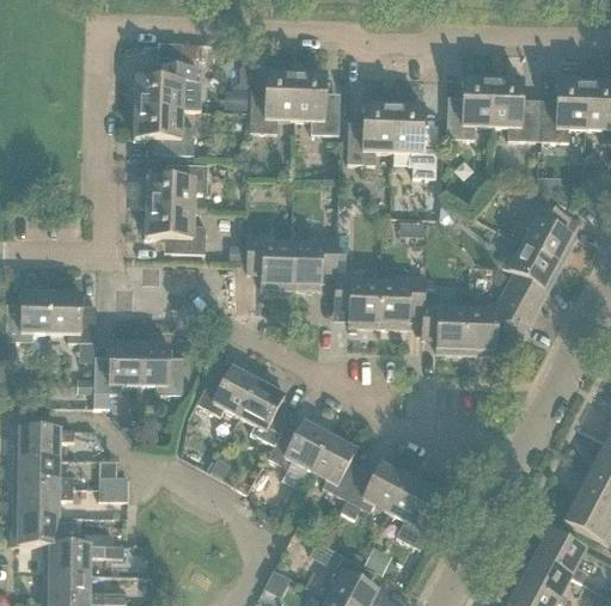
[(182,44),(159,43),(159,57),(182,59),(182,44)]
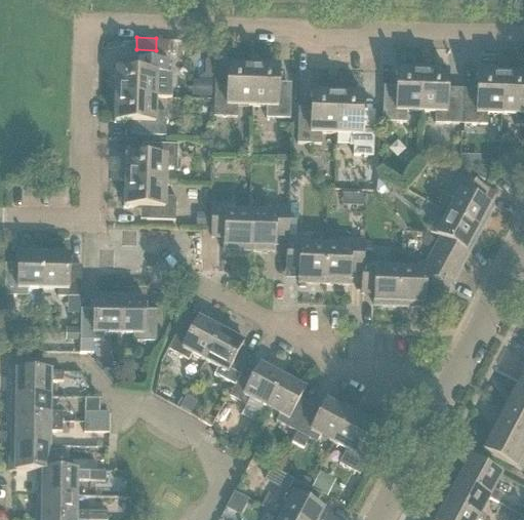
[(117,91),(156,93),(157,80),(168,80),(169,56),(139,55),(139,68),(117,68),(117,91)]
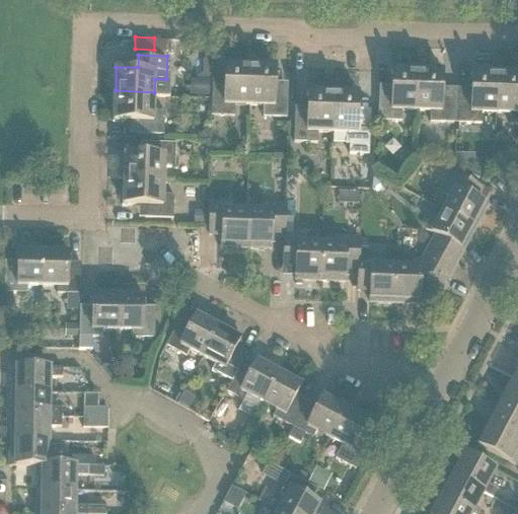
[(249,101),(250,62),(226,61),(225,83),(213,82),(212,112),(235,112),(235,101),(249,101)]
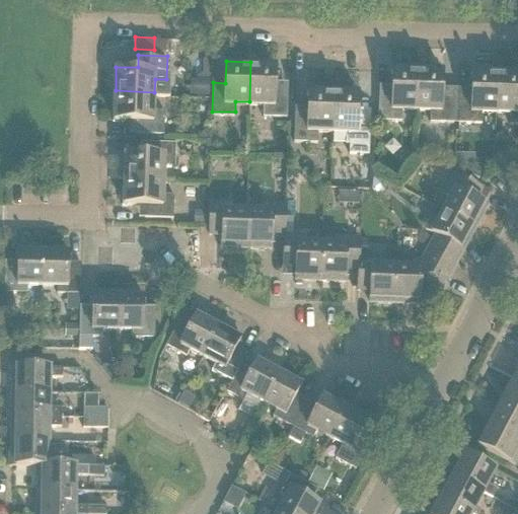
[(250,62),(249,101),(264,102),(264,113),(287,114),(288,85),(276,84),(276,63),(250,62)]
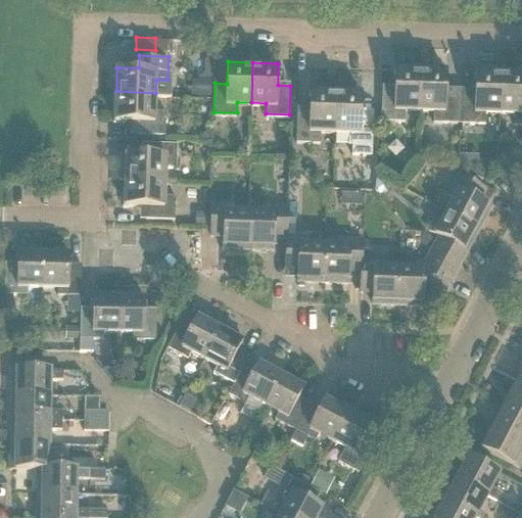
[(420,107),(421,68),(396,67),(395,89),(382,89),(381,118),(406,119),(406,107),(420,107)]
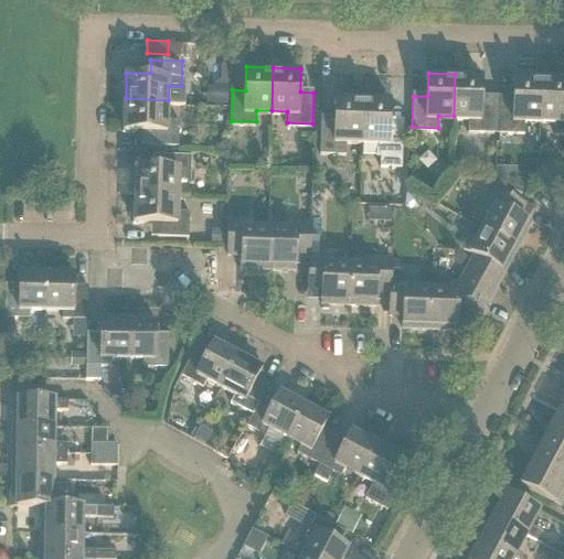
[(455,74),(454,116),(469,117),(469,129),(495,129),(496,98),(481,98),(482,74),(455,74)]
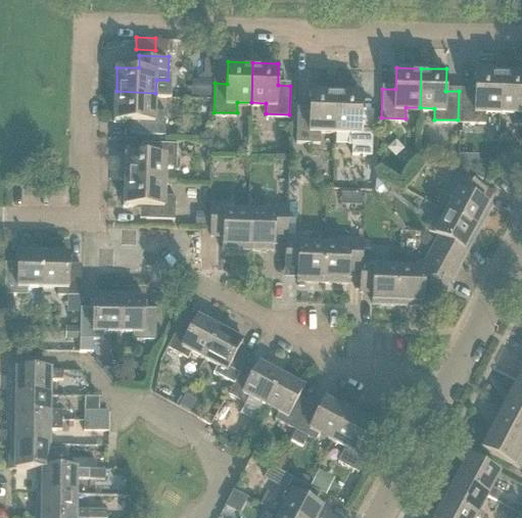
[(500,110),(502,71),(476,69),(476,92),(463,91),(462,121),(485,121),(486,109),(500,110)]
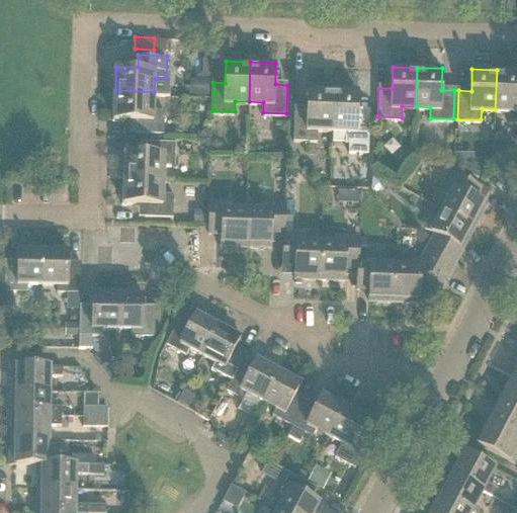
[(516,70),(497,70),(495,109),(509,109),(509,120),(516,120),(516,70)]
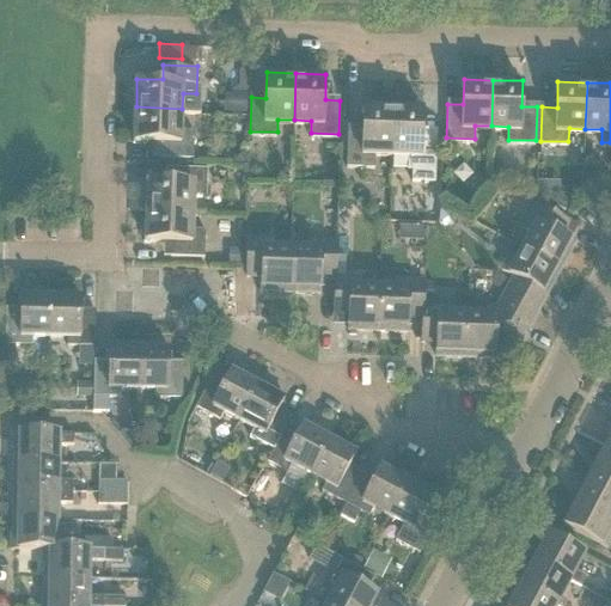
[(225,108),(246,108),(248,89),(225,89),(225,108)]
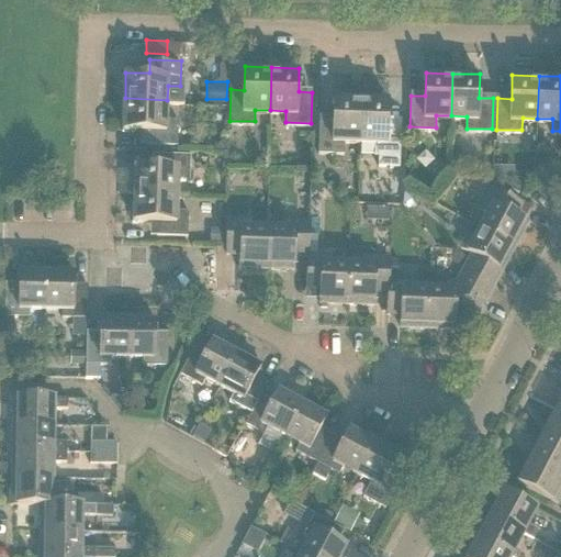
[(360,140),(361,97),(334,96),(334,119),(320,119),(318,149),(345,151),(345,138),(360,140)]
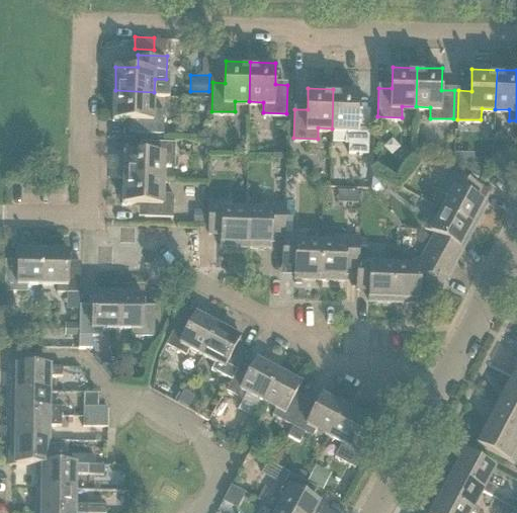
[(333,89),(332,129),(346,129),(345,140),(349,140),(349,149),(368,150),(369,141),(370,111),(357,111),(358,90),(333,89)]
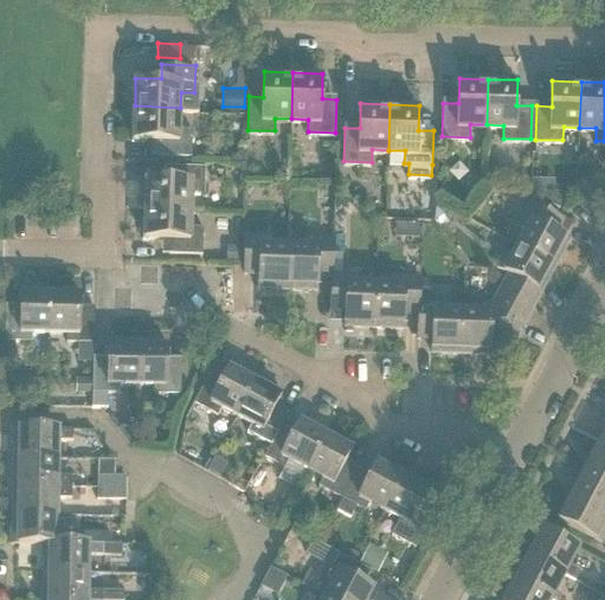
[(180,126),(180,108),(135,105),(134,136),(159,137),(159,152),(192,153),(193,126),(180,126)]
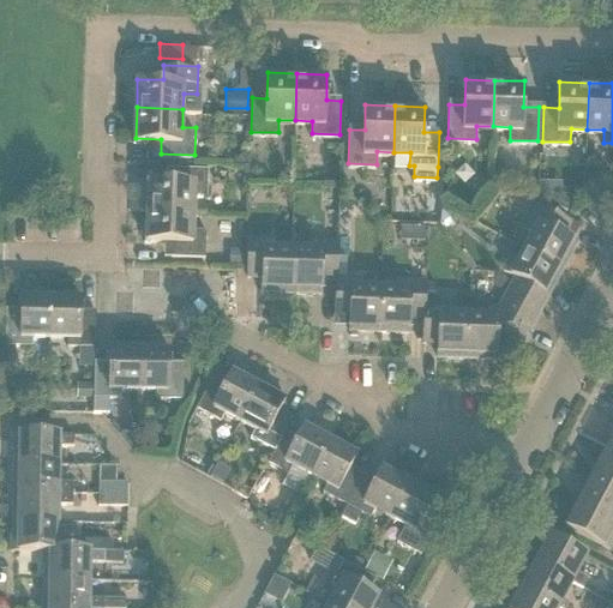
[(235,151),(235,160),(248,160),(248,146),(239,146),(235,151)]
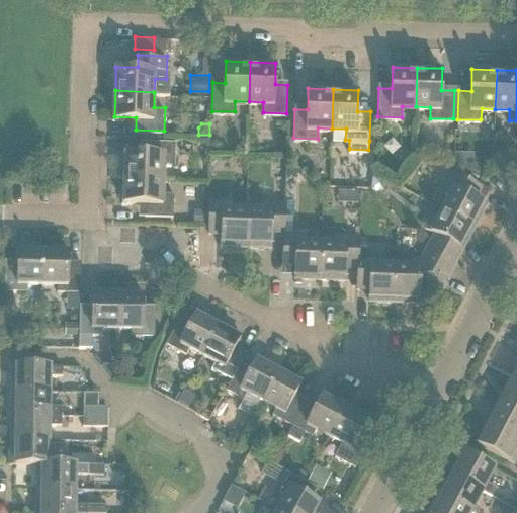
[(124,175),(164,176),(164,162),(175,163),(176,139),(148,139),(147,151),(125,150),(124,175)]
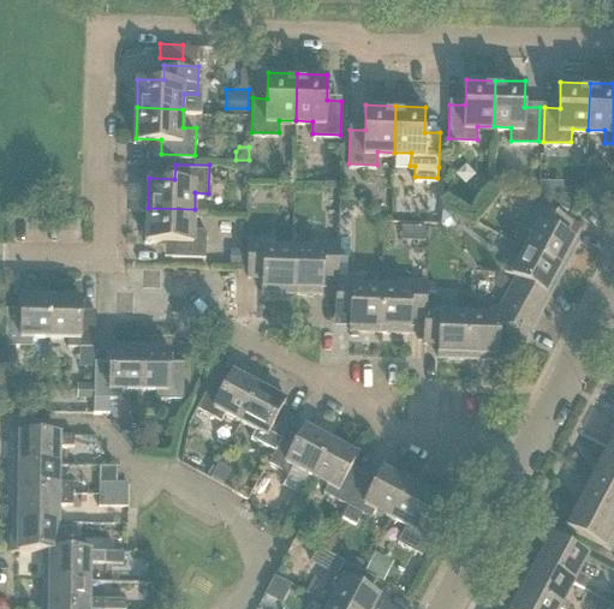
[(565,193),(559,202),(568,207),(573,198),(565,193)]
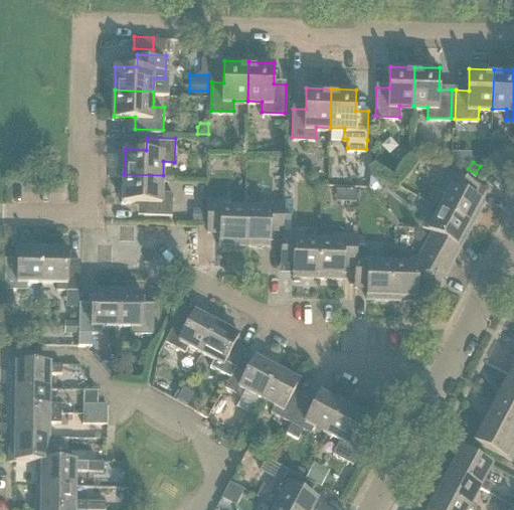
[(441,205),(473,222),(484,200),(474,194),(480,183),(452,169),(441,189),(448,192),(441,205)]
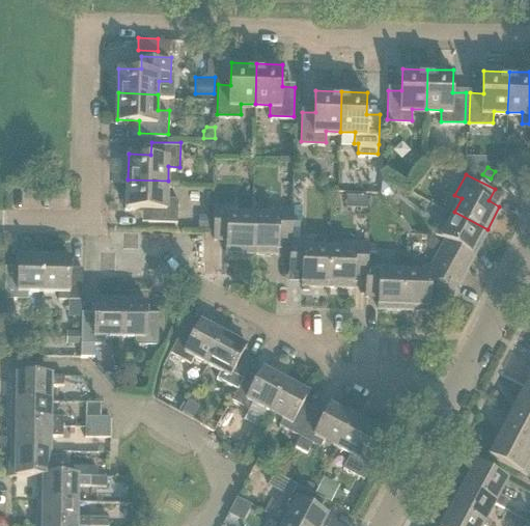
[(167,195),(168,181),(128,180),(127,205),(149,206),(148,219),(177,220),(178,196),(167,195)]
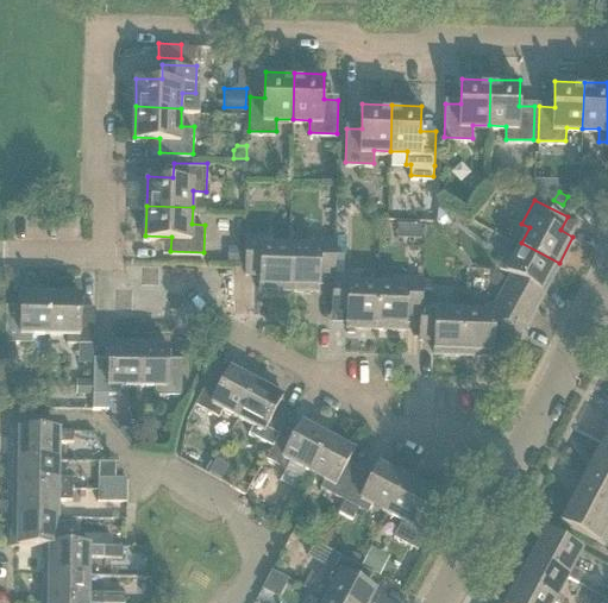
[(290,287),(290,244),(274,243),(274,234),(248,233),(246,271),(261,271),(261,286),(290,287)]
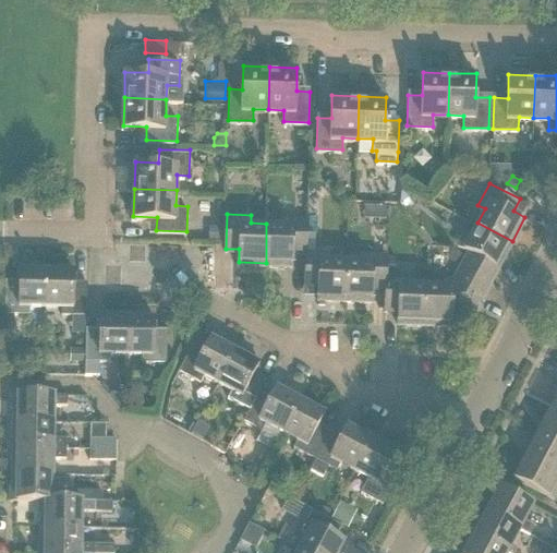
[(306,250),(307,217),(282,216),(282,224),(266,224),(266,263),(292,263),(293,250),(306,251),(306,250)]
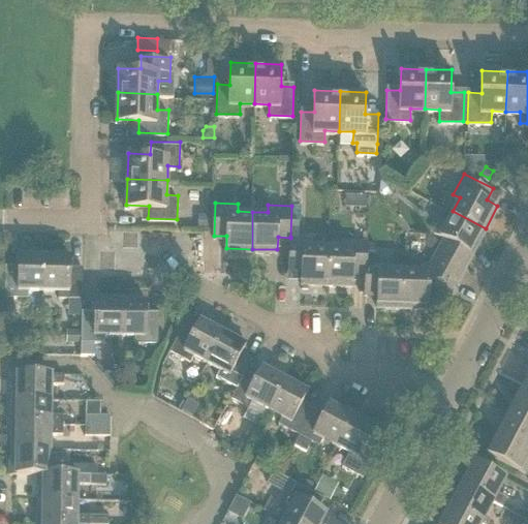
[(199,211),(199,224),(212,224),(212,211),(199,211)]
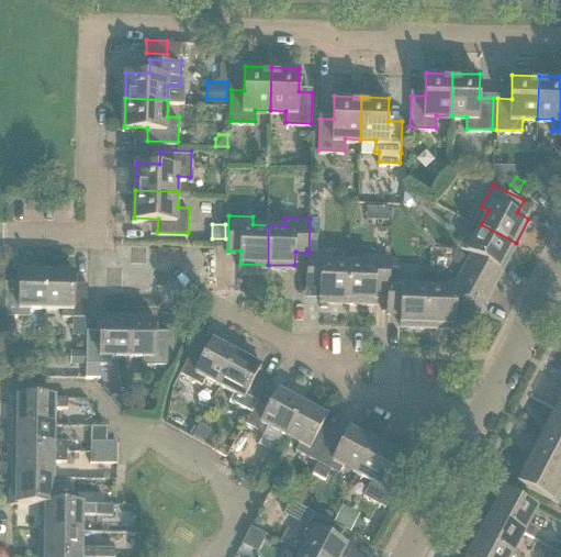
[(494,283),(516,243),(481,224),(473,238),(467,234),(461,244),(472,251),(463,267),(494,283)]
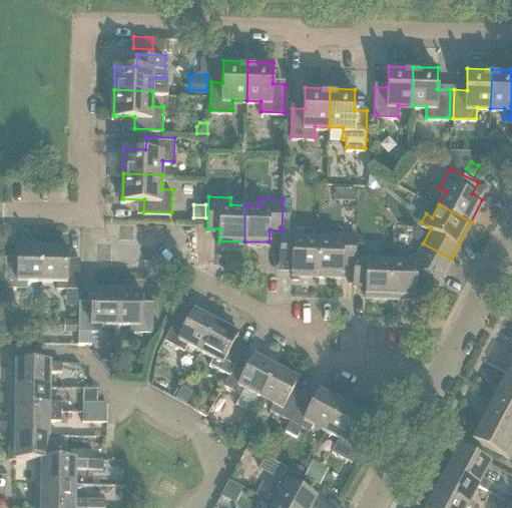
[(304,230),(282,229),(282,230),(281,261),(293,261),(293,273),(318,274),(318,237),(304,237),(304,230)]
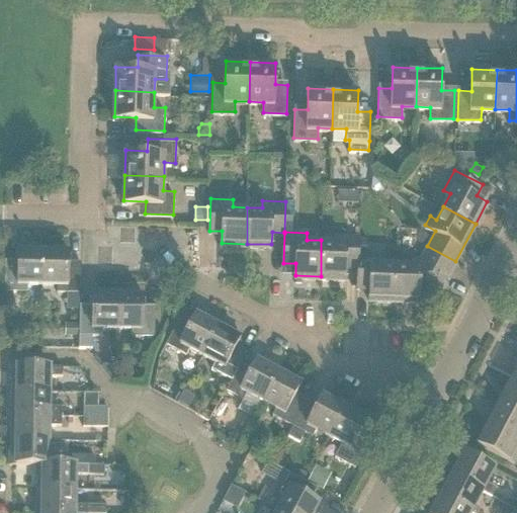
[(358,254),(359,254),(359,234),(336,234),(336,241),(321,240),(321,276),(345,277),(346,265),(358,265),(358,254)]
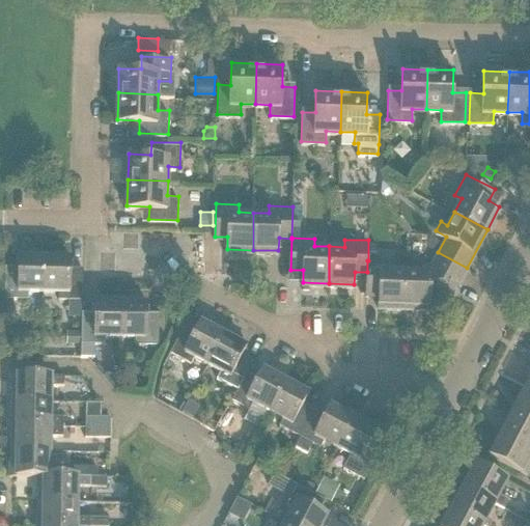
[(45,288),(45,252),(19,251),(19,264),(5,264),(5,295),(29,296),(29,288),(45,288)]
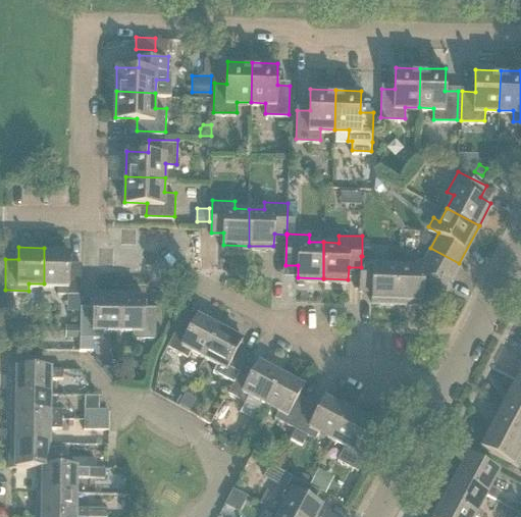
[(44,248),(44,283),(58,283),(58,291),(82,292),(82,260),(69,260),(69,248),(44,248)]
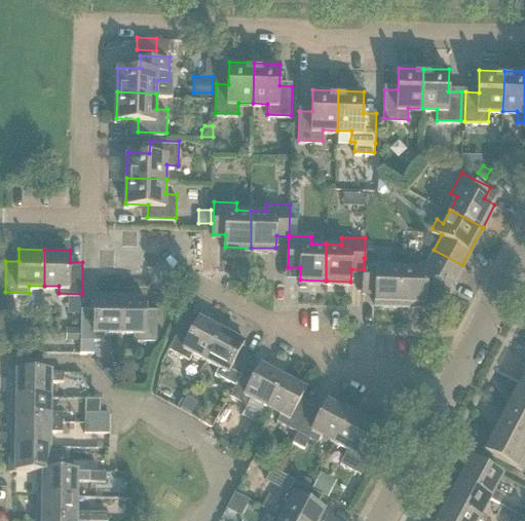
[(447,293),(462,265),(434,250),(428,260),(417,260),(417,267),(402,266),(401,303),(426,304),(426,292),(447,293)]
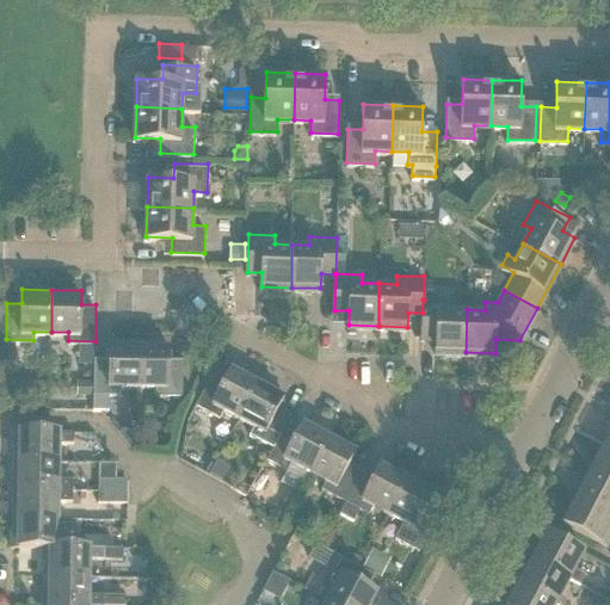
[(450,301),(424,300),(423,300),(423,313),(421,337),(436,338),(436,352),(466,352),(467,309),(449,309),(450,301)]
